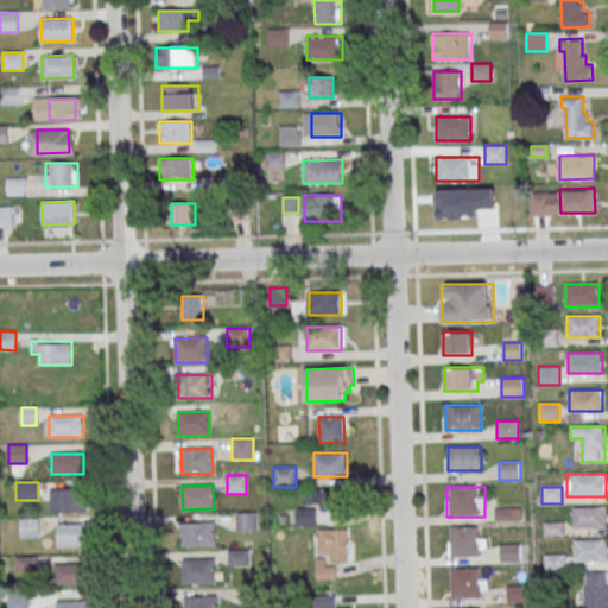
[(51,512),(88,512),(88,488),(51,488),(51,512)]
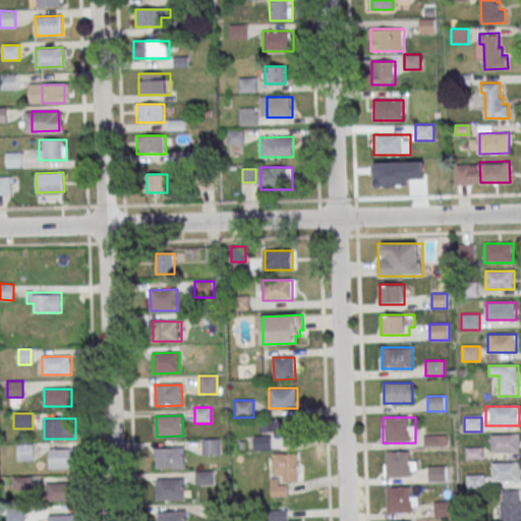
[(259,435),(290,435),(290,420),(259,420),(259,435)]
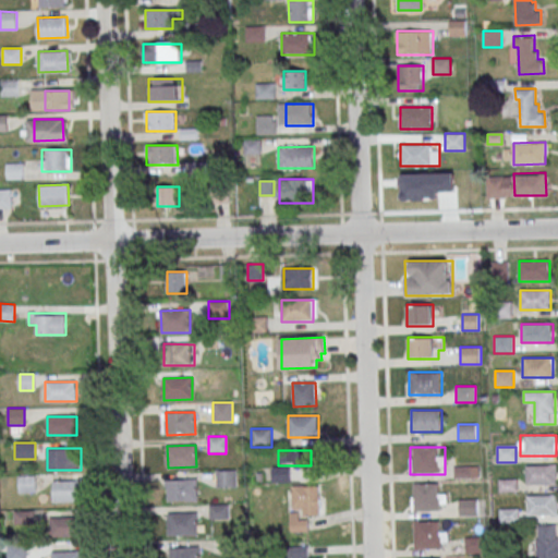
[(525,485),(557,485),(557,465),(525,465),(525,485)]
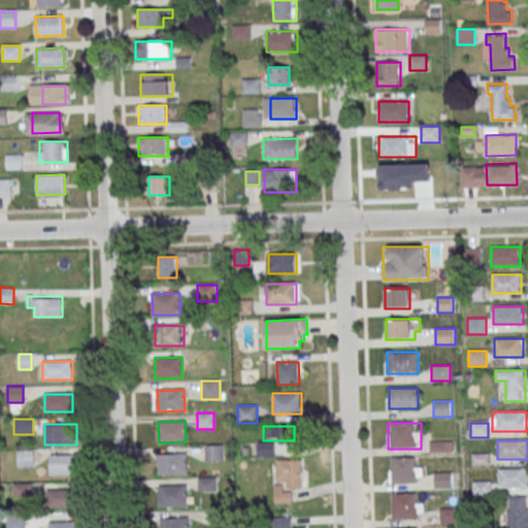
[(430,441),(430,453),(453,453),(453,441),(430,441)]
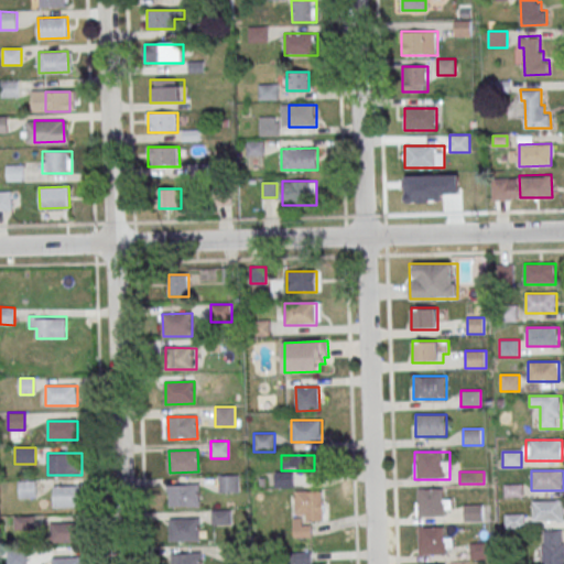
[(238,475),(218,475),(218,492),(238,492),(238,475)]
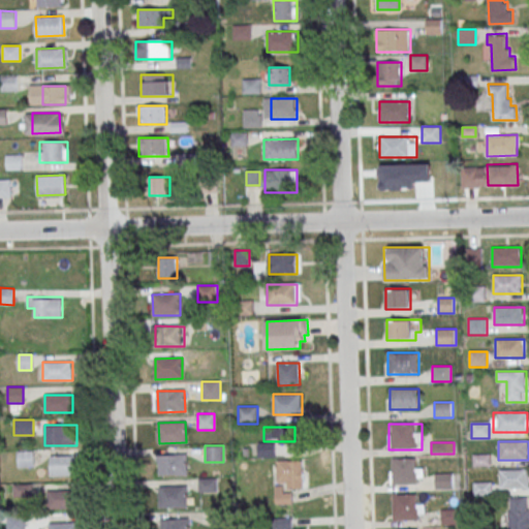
[(33,450),(18,450),(18,468),(33,468),(33,450)]
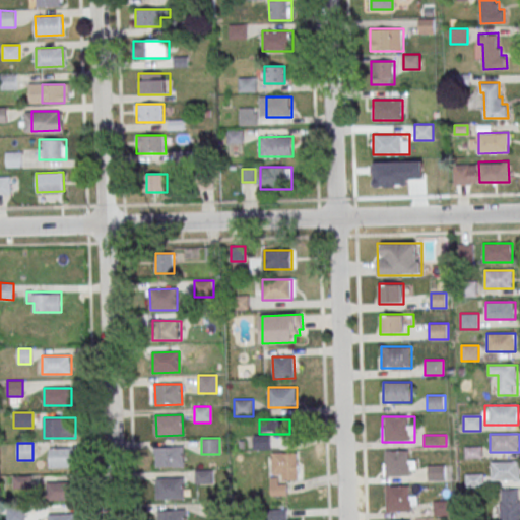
[(183,447),(183,467),(156,468),(156,447),(183,447)]
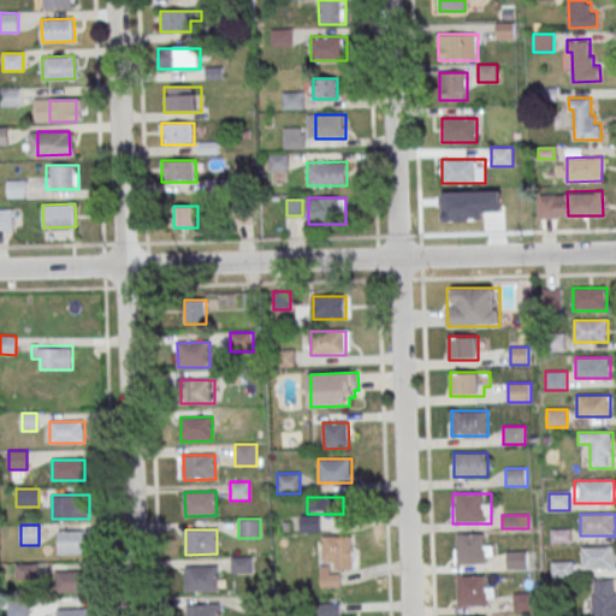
[(93,531),(59,531),(59,555),(93,555),(93,531)]
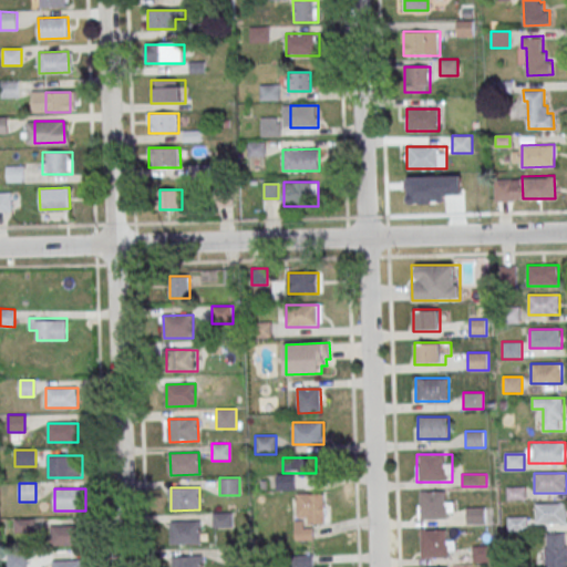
[(507,488),(507,498),(522,498),(522,488),(507,488)]
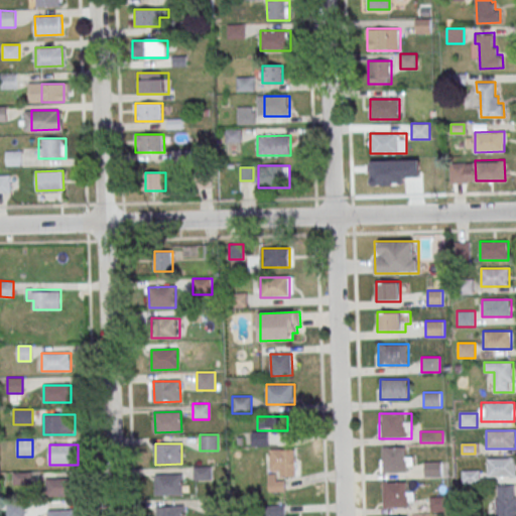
[(410,447),(381,447),(381,474),(410,474),(410,447)]
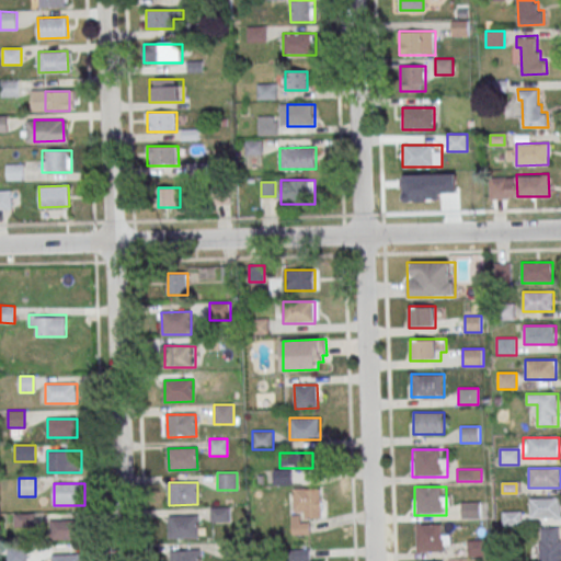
[(322,517),(322,489),(294,489),(294,517),(322,517)]
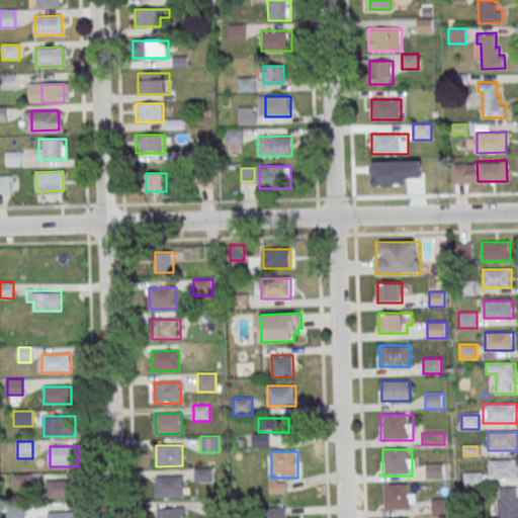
[(517,459),(489,459),(489,479),(517,479),(517,459)]
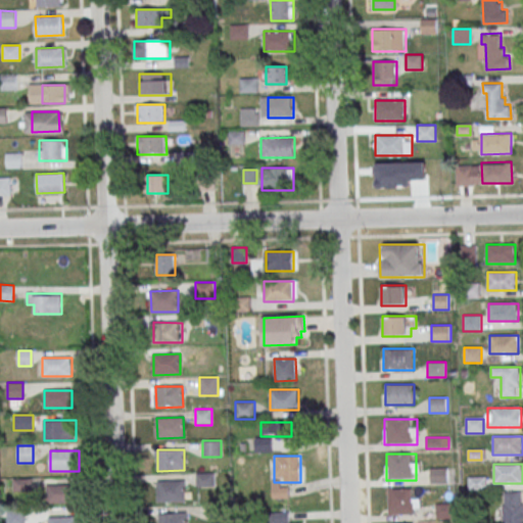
[(448,468),(430,468),(430,483),(448,483),(448,468)]
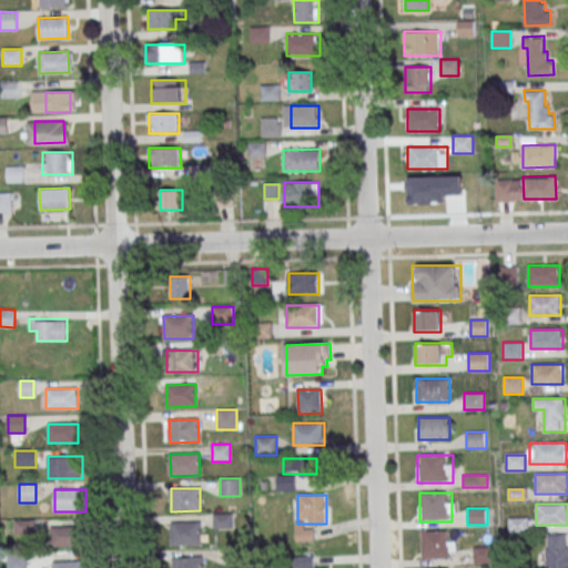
[(200,523),(200,545),(171,545),(171,523),(200,523)]
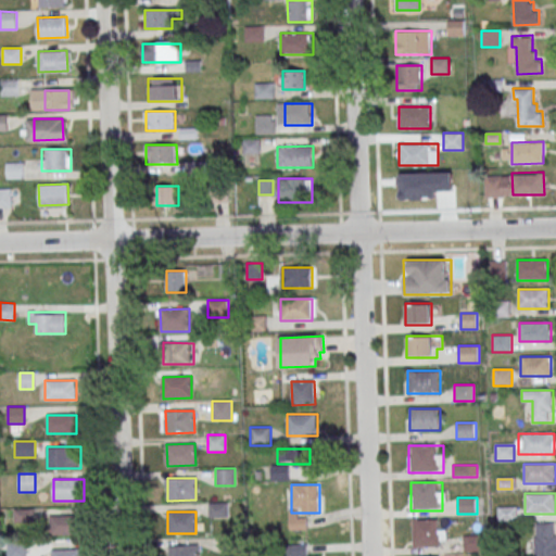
[(50,536),(76,536),(76,515),(50,515),(50,536)]
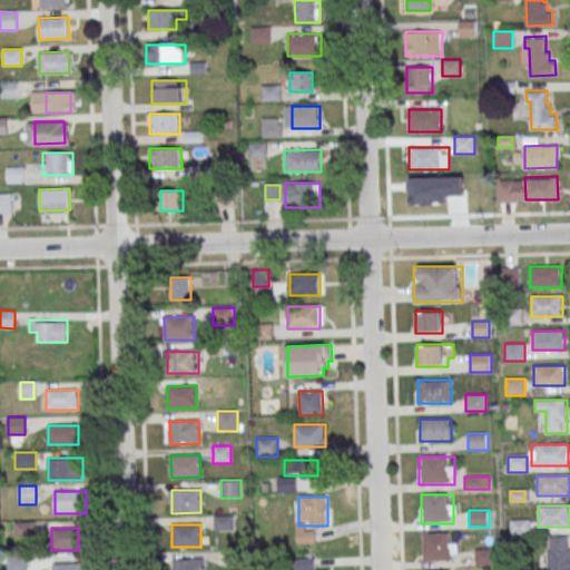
[(455,561),(455,532),(423,532),(423,561),(455,561)]
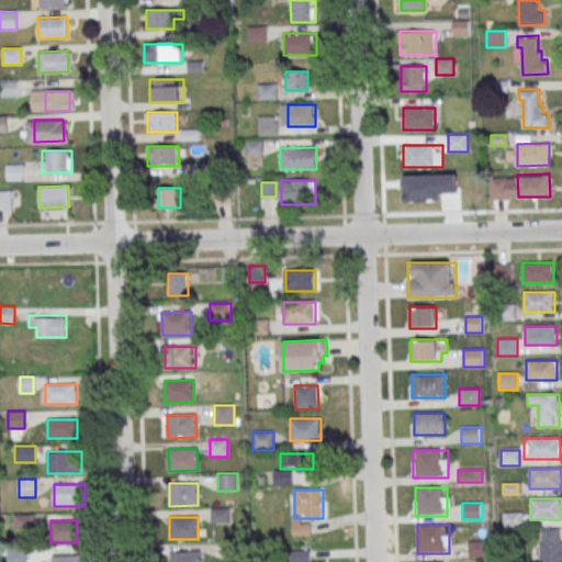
[(561,561),(561,528),(540,528),(539,561),(561,561)]
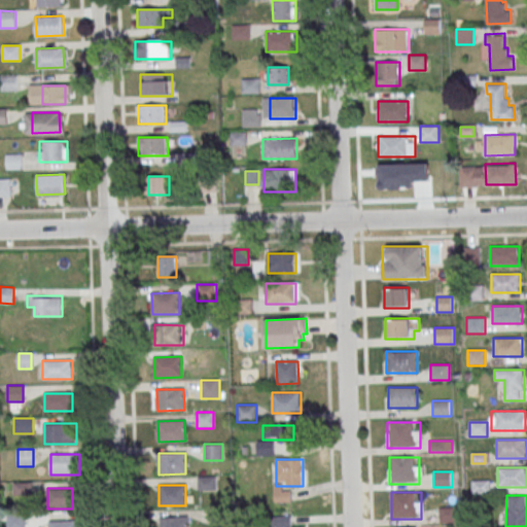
[(457,507),(440,507),(440,523),(457,523),(457,507)]
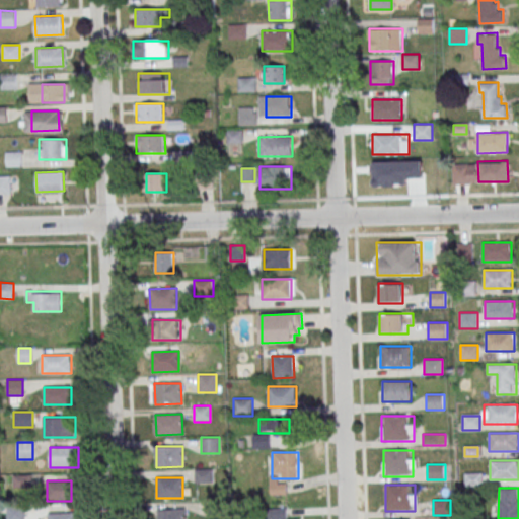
[(22,518),(23,508),(7,508),(6,518),(22,518)]
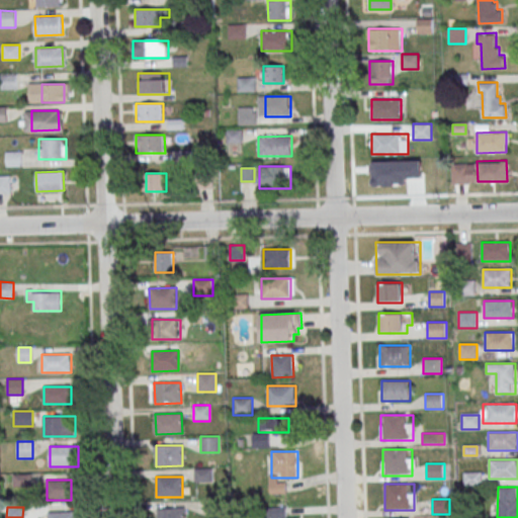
[(184,508),(184,517),(158,517),(158,509),(184,508)]
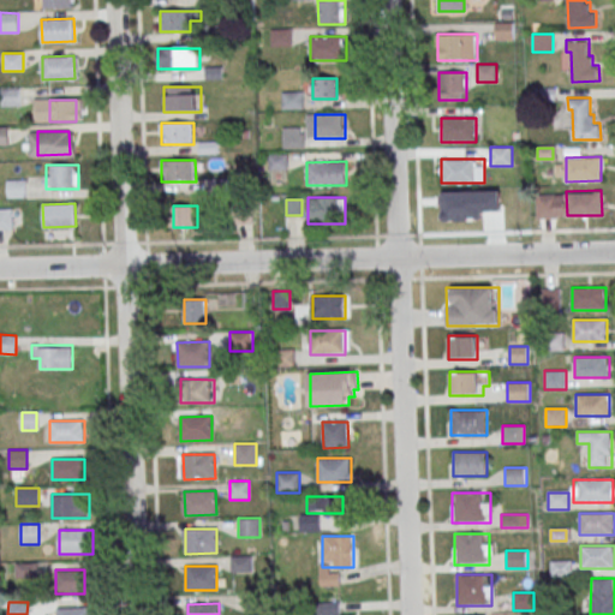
[(340,614),(341,604),(312,604),(312,614),(322,614),(321,614),(340,614)]
